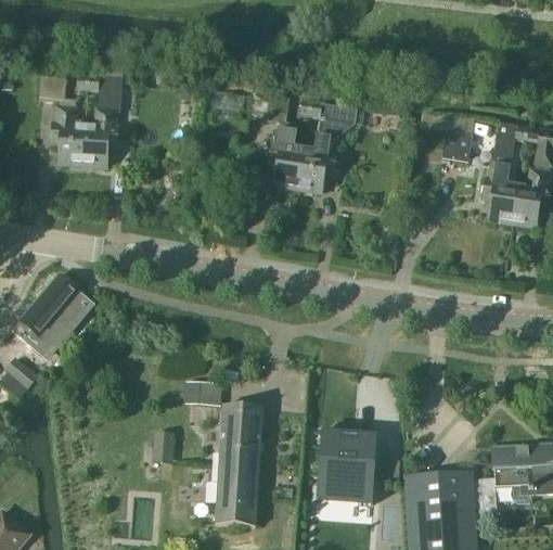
[(89,74),(77,73),(76,89),(88,90),(89,74)]
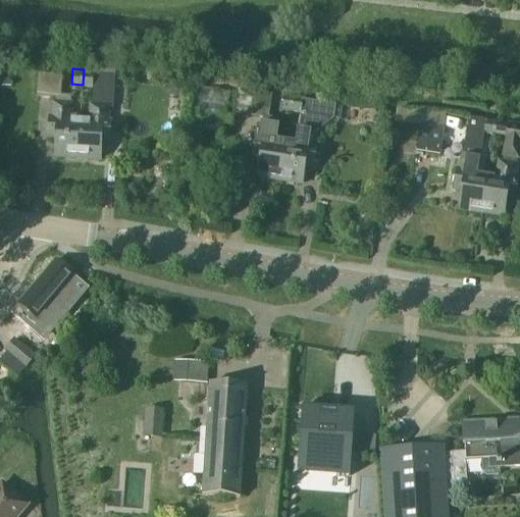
[(81,117),(70,116),(72,92),(61,91),(62,71),(38,69),(36,95),(55,96),(54,115),(50,115),(49,134),(58,135),(56,153),(79,155),(81,117)]
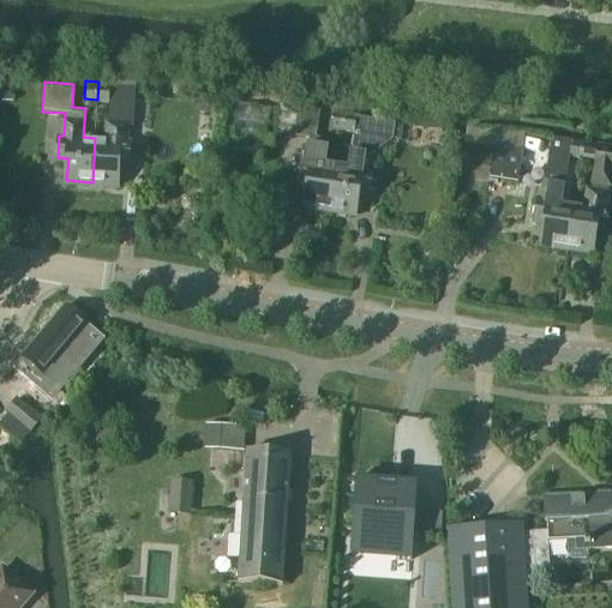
[(127,122),(135,124),(136,85),(111,84),(111,82),(99,82),(97,100),(109,100),(108,121),(107,138),(95,138),(93,182),(118,185),(120,161),(127,162),(130,139),(126,139),(127,122)]
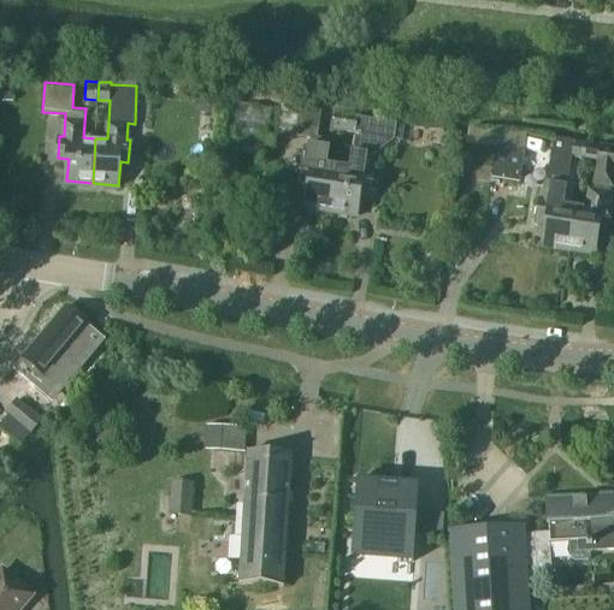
[(12,83),(0,83),(0,99),(13,99),(12,83)]
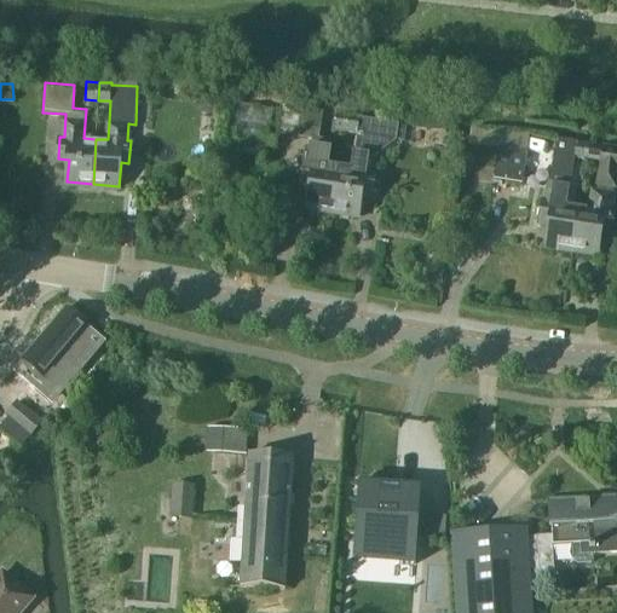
[(267,139),(274,105),(230,98),(225,133),(267,139)]
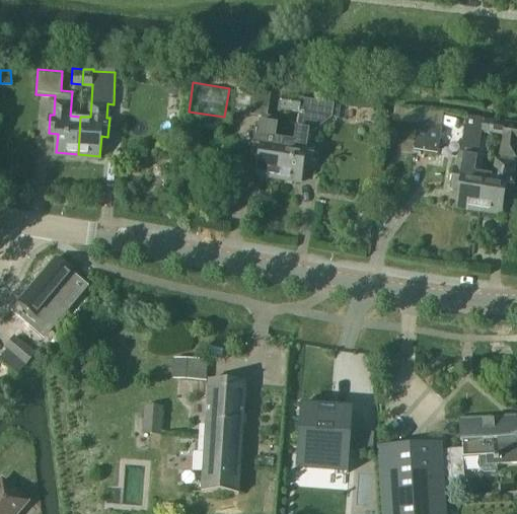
[(271,90),(253,88),(249,112),(262,114),(259,135),(255,134),(252,152),(261,154),(257,171),(279,175),(285,137),(276,136),(279,114),(268,113),(271,90)]
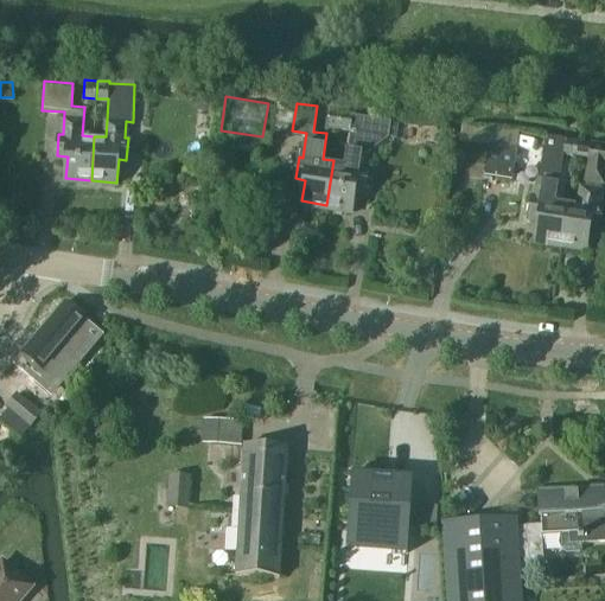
[(339,127),(342,110),(330,108),(328,125),(339,127)]
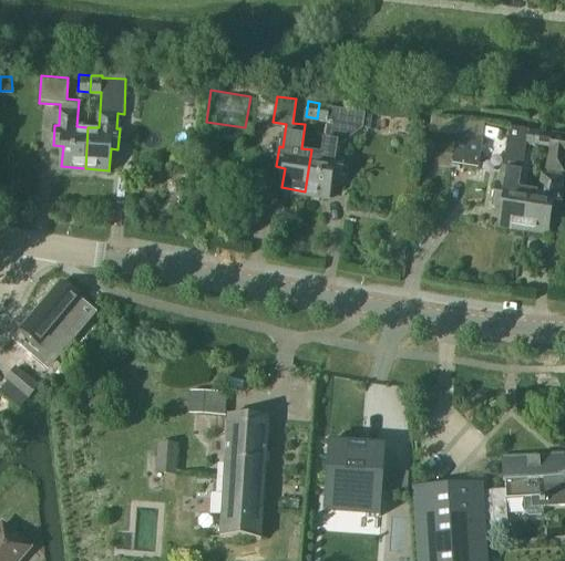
[(317,118),(327,120),(325,136),(324,136),(321,152),(311,149),(305,191),(328,195),(331,174),(340,176),(343,156),(340,156),(342,139),(362,126),(366,111),(319,103),(317,118)]
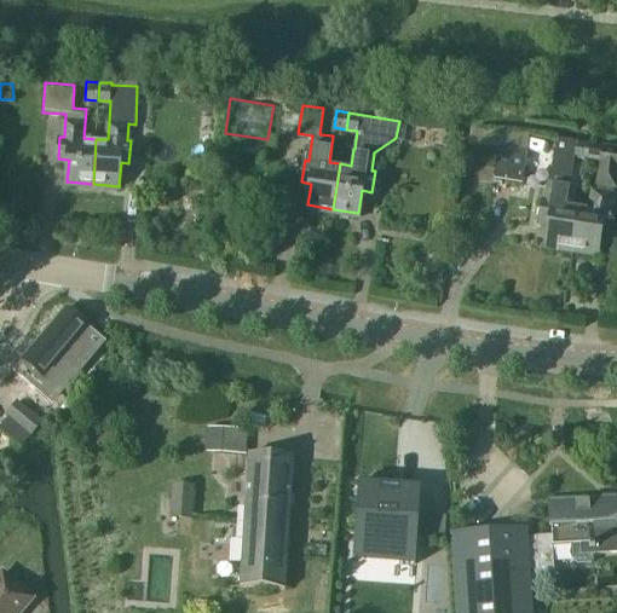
[(570,247),(578,202),(566,201),(571,171),(574,155),(586,157),(589,140),(555,136),(551,167),(546,197),(543,197),(540,219),(549,221),(546,243),(570,247)]
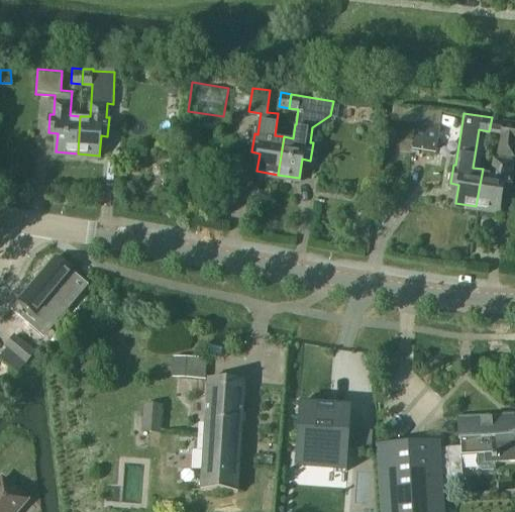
[(476,206),(499,210),(502,191),(509,192),(512,174),(508,173),(510,160),(511,158),(512,158),(512,156),(514,156),(514,121),(492,117),(489,131),(501,133),(498,152),(500,154),(500,158),(495,158),(493,171),(483,169),(476,206)]
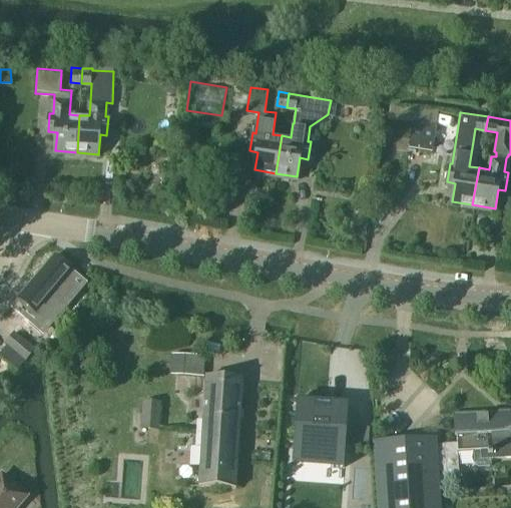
[(437,123),(413,118),(409,144),(433,148),(437,123)]
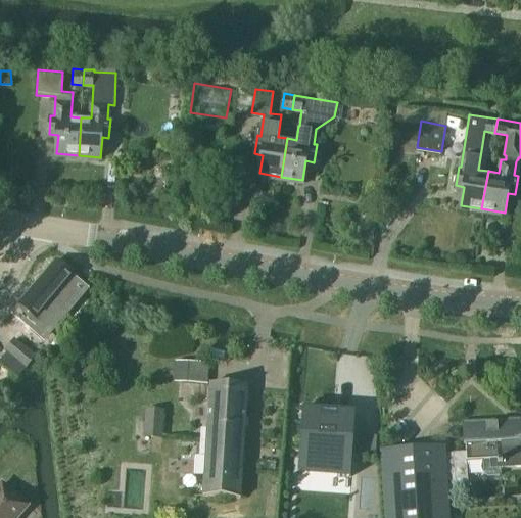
[(83,280),(74,273),(56,257),(19,300),(46,324),(51,318),(61,326),(75,311),(64,302),(83,280)]
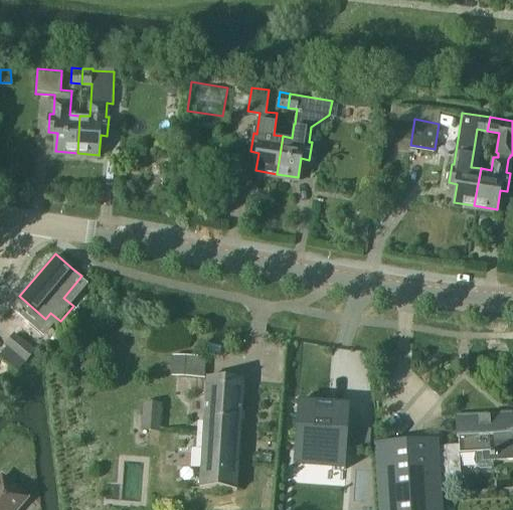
[(8,343),(0,352),(18,367),(35,347),(15,331),(6,342),(8,343)]
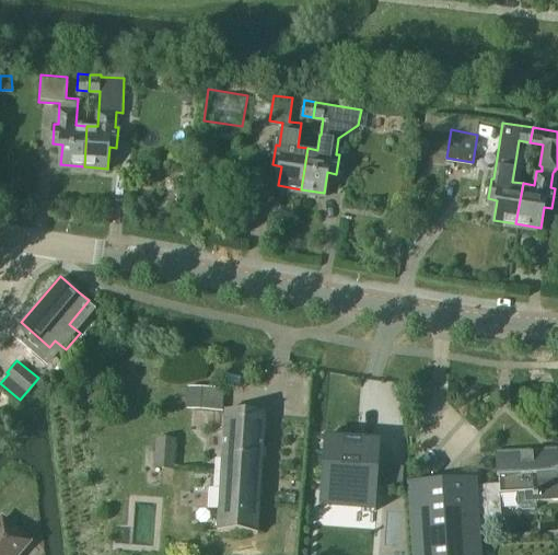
[(263,471),(266,411),(225,407),(222,467),(263,471)]
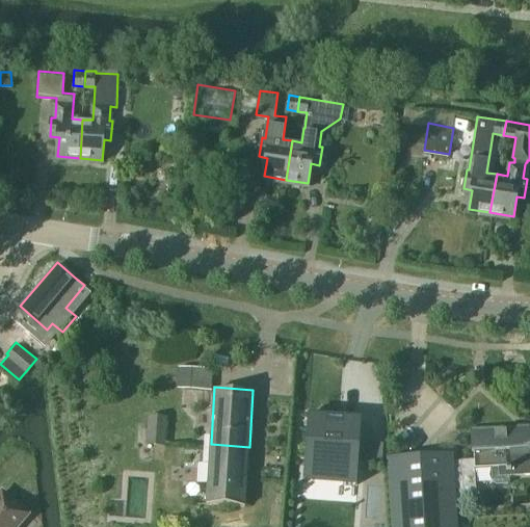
[(309,412),(303,477),(358,481),(362,415),(309,412)]
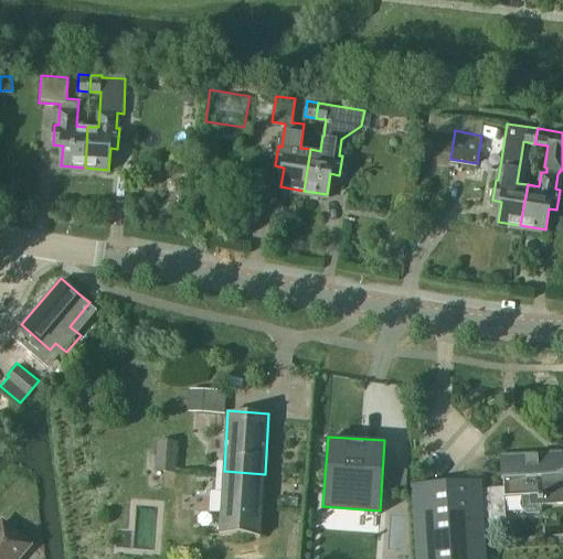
[(177,471),(178,439),(157,438),(156,470),(177,471)]
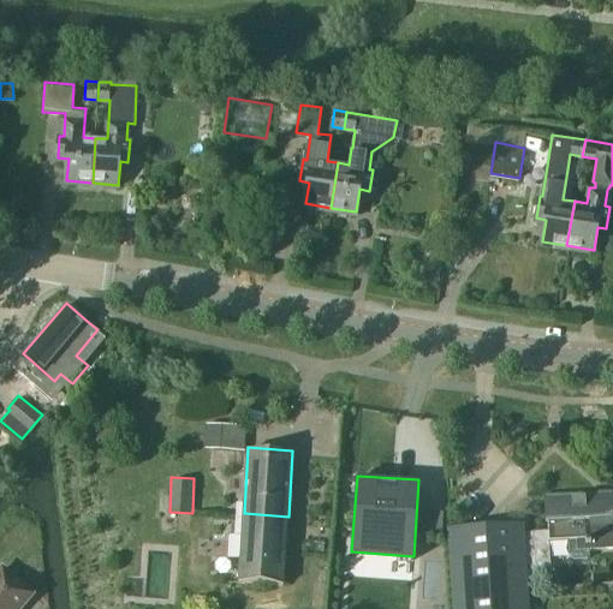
[(590,547),(612,544),(612,491),(605,493),(605,495),(594,496),(594,493),(585,494),(585,495),(573,496),(573,494),(547,496),(549,530),(549,538),(567,537),(569,553),(573,556),(588,556),(590,553),(590,547)]
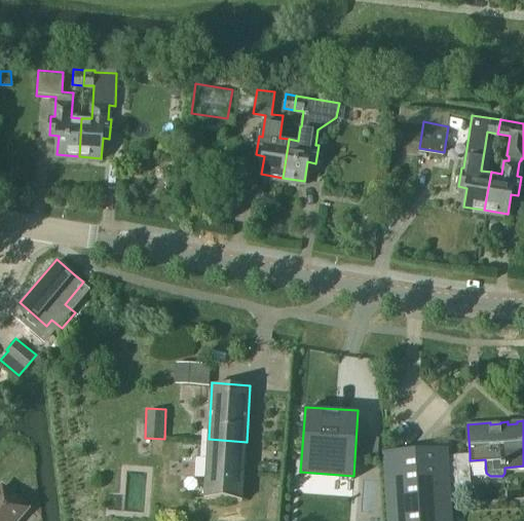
[(247,442),(209,439),(204,495),(242,497),(247,442)]
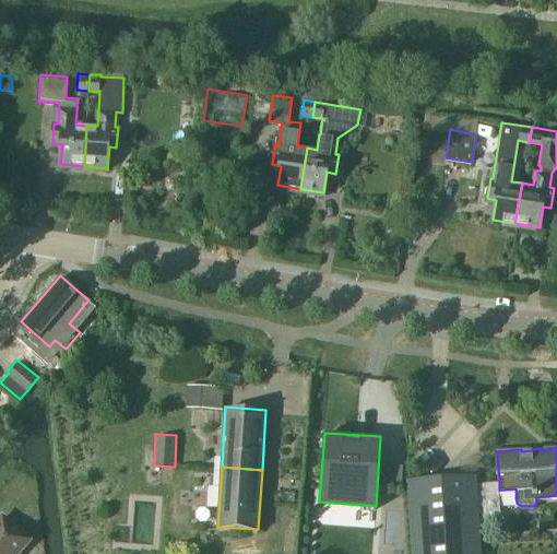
[(477,473),(407,478),(411,553),(481,553),(481,527),(501,526),(499,491),(498,478),(477,479),(477,473)]
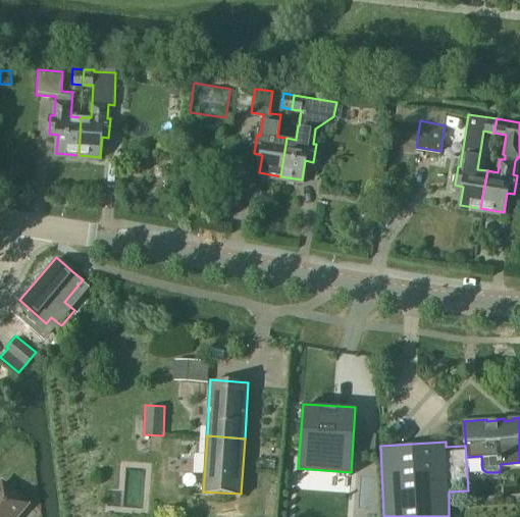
[(0,516),(14,516),(28,502),(2,479),(0,481),(0,516)]
